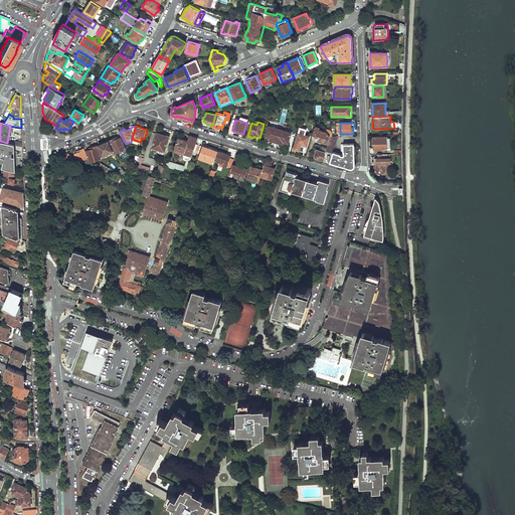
[(269,126),(266,139),(288,145),(291,133),(269,126)]
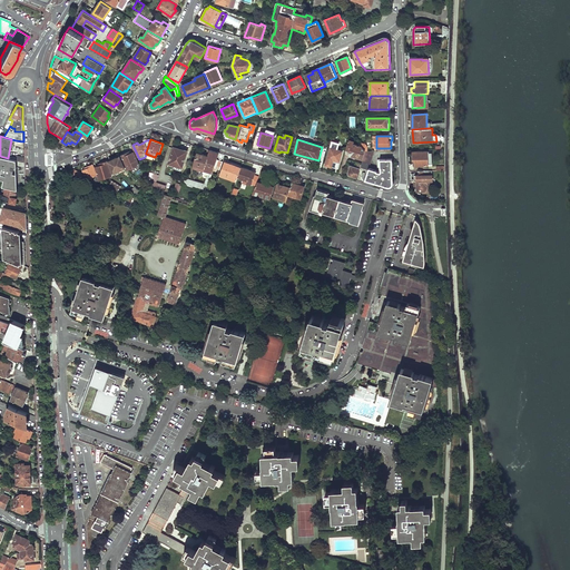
[(350,140),(346,150),(351,151),(351,154),(353,156),(363,159),(365,151),(362,146),(353,144),(354,141),(350,140)]
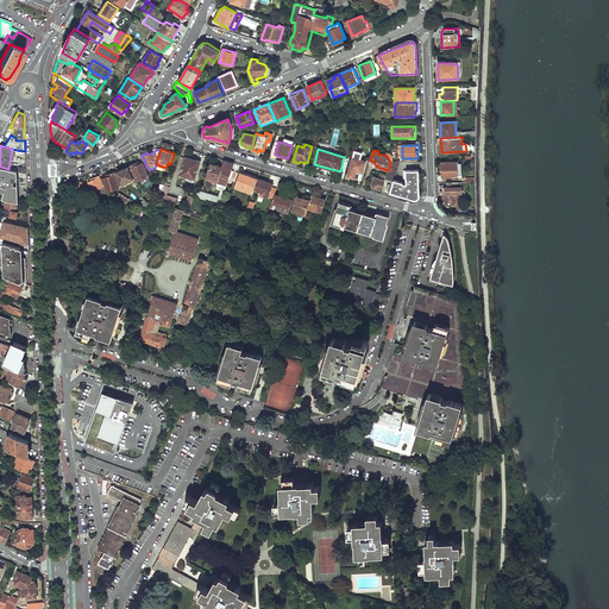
[(347,176),(358,180),(360,174),(362,174),(366,162),(360,161),(363,155),(356,152),(347,176)]
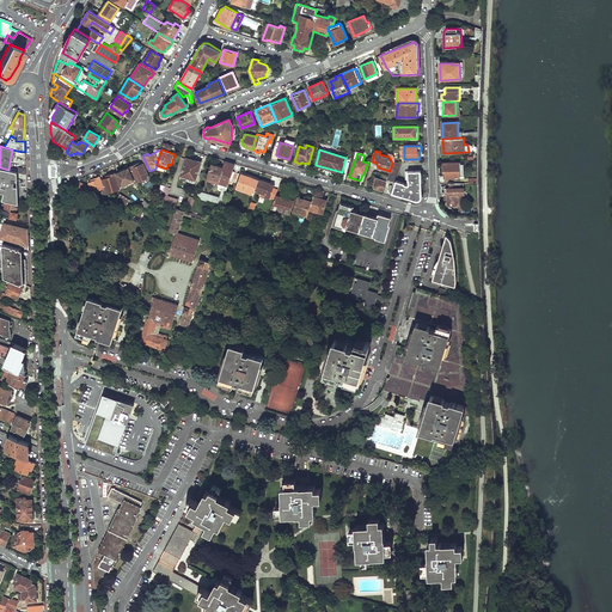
[(188,158),(182,176),(196,181),(201,163),(188,158)]
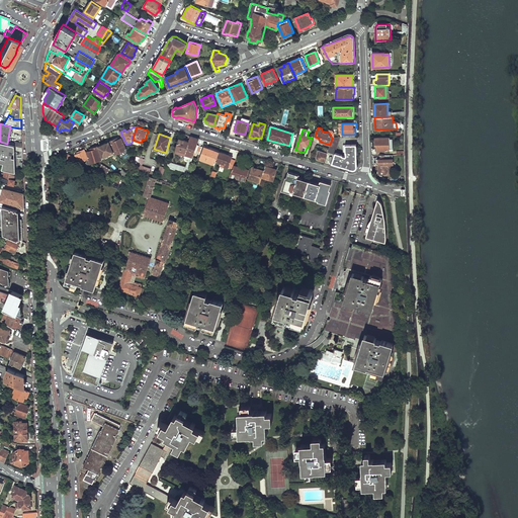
[(189,142),(180,139),(175,153),(180,155),(182,155),(185,156),(185,155),(193,157),(199,139),(191,137),(189,142)]
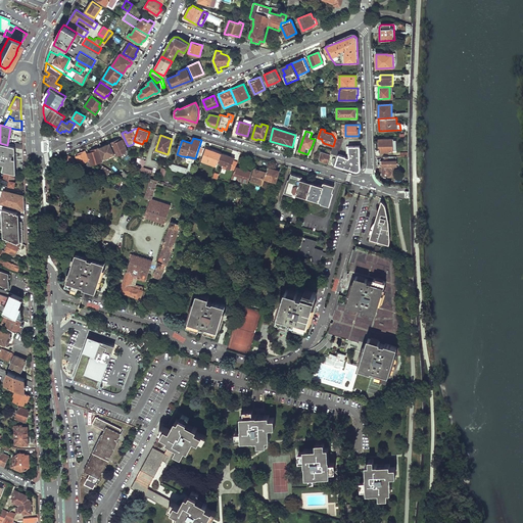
[(116,140),(111,142),(117,154),(128,150),(123,139),(116,142),(116,140)]
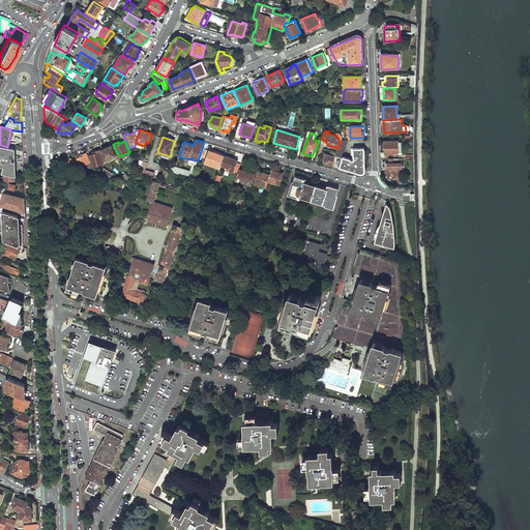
[(336,152),(335,155),(341,157),(342,157),(340,167),(359,174),(359,173),(361,173),(362,173),(363,173),(364,173),(364,172),(365,171),(365,170),(365,169),(364,168),(366,168),(365,147),(353,148),(353,159),(344,156),(348,141),(342,141),(340,141),(337,148),(336,152)]
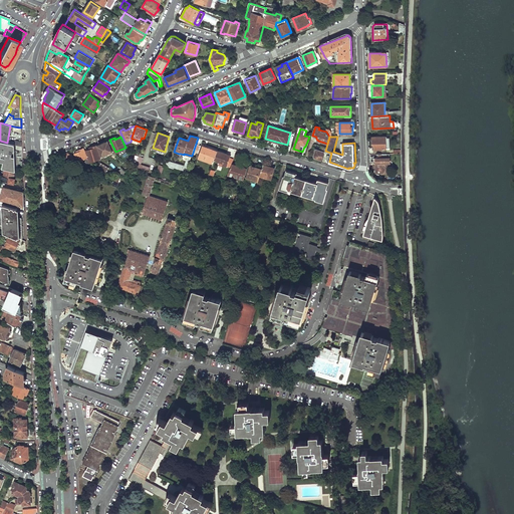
[(387,137),(372,137),(372,149),(387,149),(387,137)]
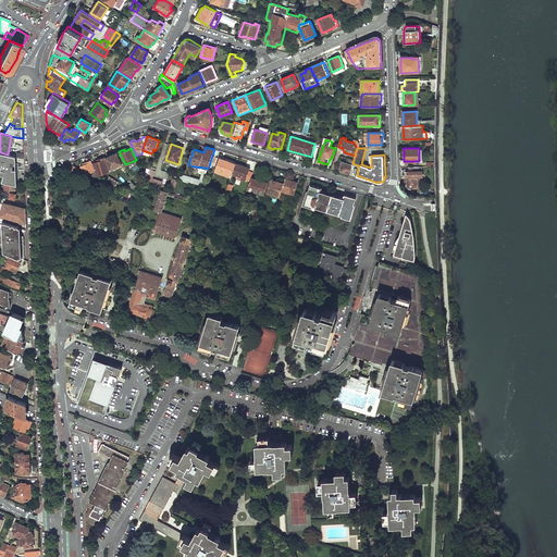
[(113,156),(107,158),(111,168),(122,163),(118,151),(112,153),(113,156)]
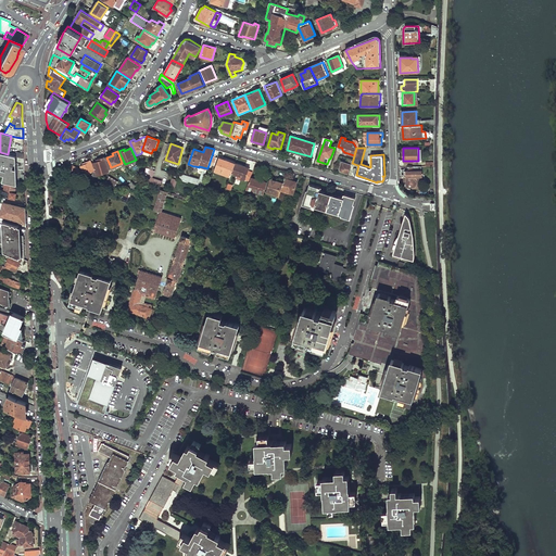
[(0,181),(17,186),(16,156),(15,156),(8,154),(0,152),(0,181)]
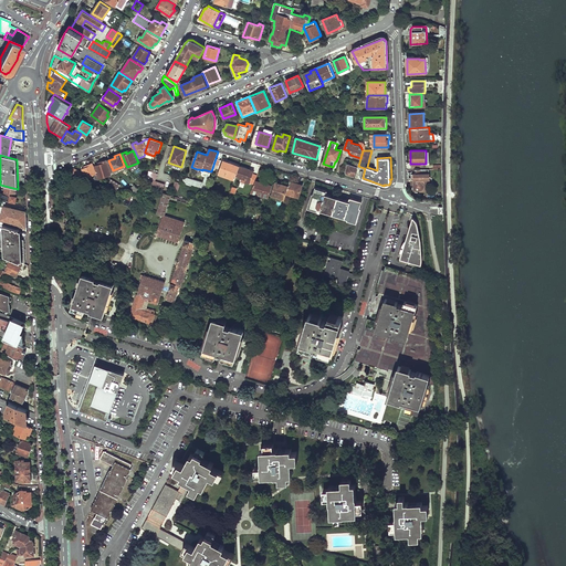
[(102,164),(95,166),(100,178),(112,174),(106,159),(102,161),(102,164)]
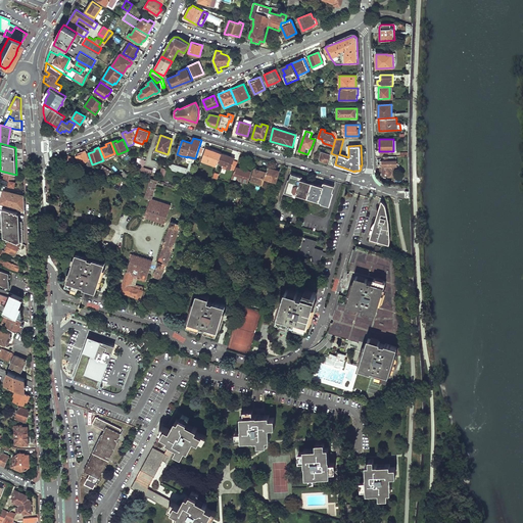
[(322,151),(320,158),(320,159),(320,160),(321,160),(322,161),(328,162),(331,153),(332,150),(327,148),(326,152),(322,151)]
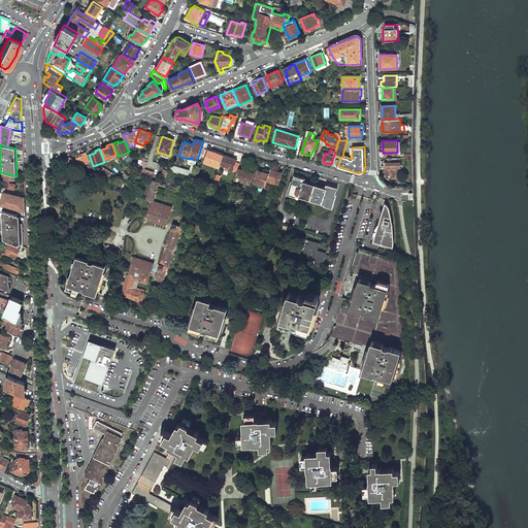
[(208,151),(204,162),(204,163),(209,164),(210,163),(220,166),(221,164),(224,155),(211,151),(211,152),(208,151)]
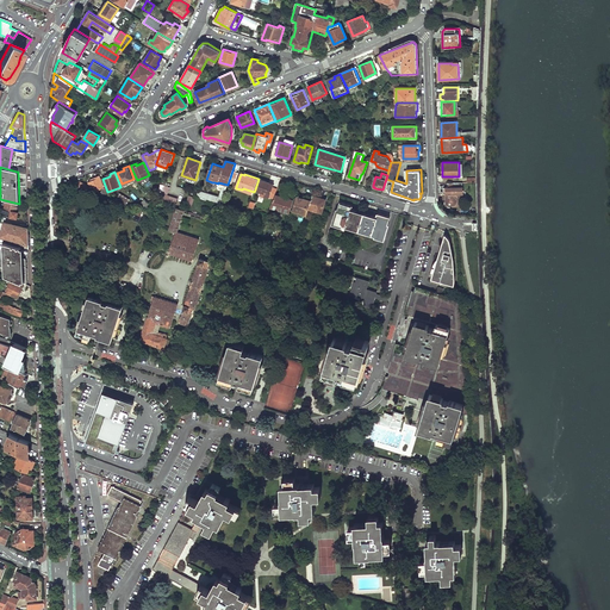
[(88,182),(87,186),(88,187),(87,190),(94,193),(97,190),(104,186),(104,188),(101,190),(103,194),(107,194),(104,185),(99,175),(93,179),(94,180),(88,182)]
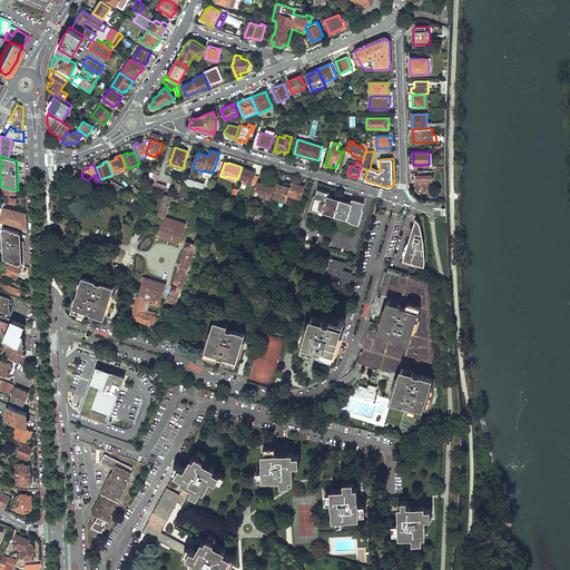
[(242,167),(238,177),(244,179),(243,183),(247,185),(247,184),(251,185),(255,175),(251,173),(252,172),(242,167)]
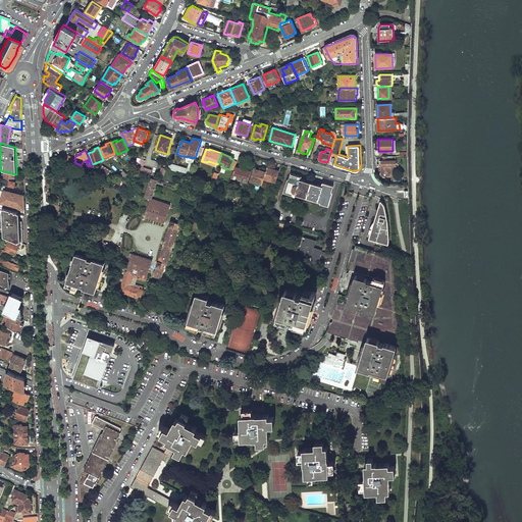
[(68,155),(61,158),(73,164),(74,162),(75,160),(74,159),(69,156),(68,155)]
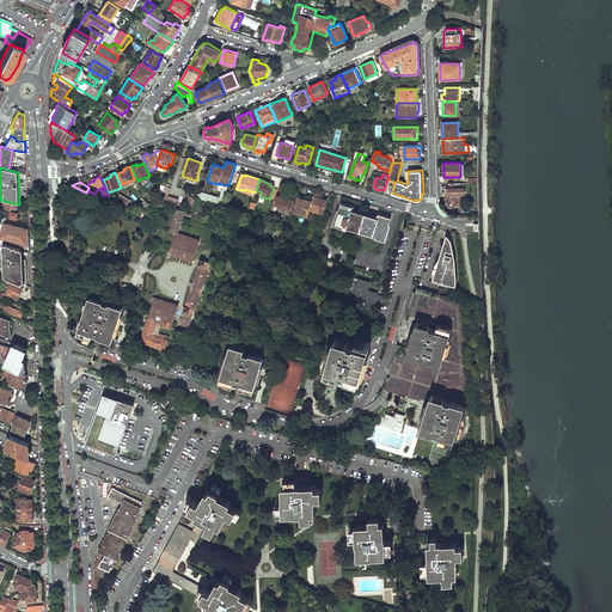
[(446,188),(445,189),(445,199),(447,199),(448,206),(454,206),(454,208),(460,207),(463,207),(464,204),(465,203),(465,201),(464,182),(450,183),(450,185),(446,185),(446,188)]
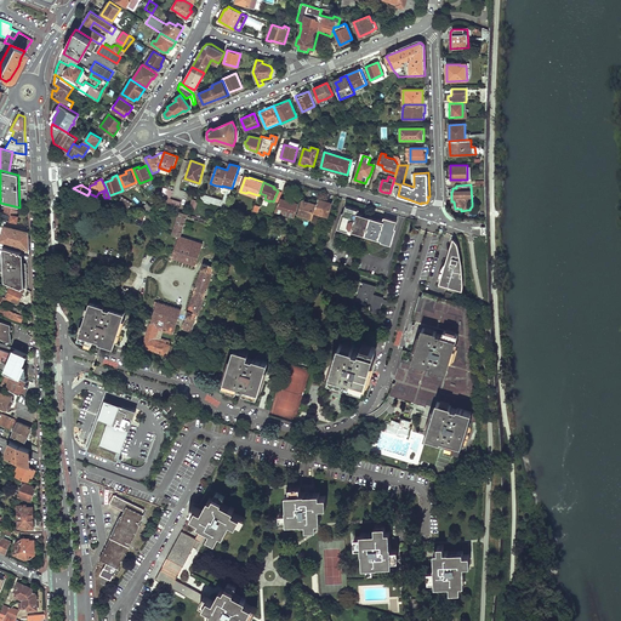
[(222,187),(221,188),(226,191),(227,192),(223,201),(222,201),(221,201),(201,194),(199,200),(224,209),(232,188),(222,186),(222,187)]
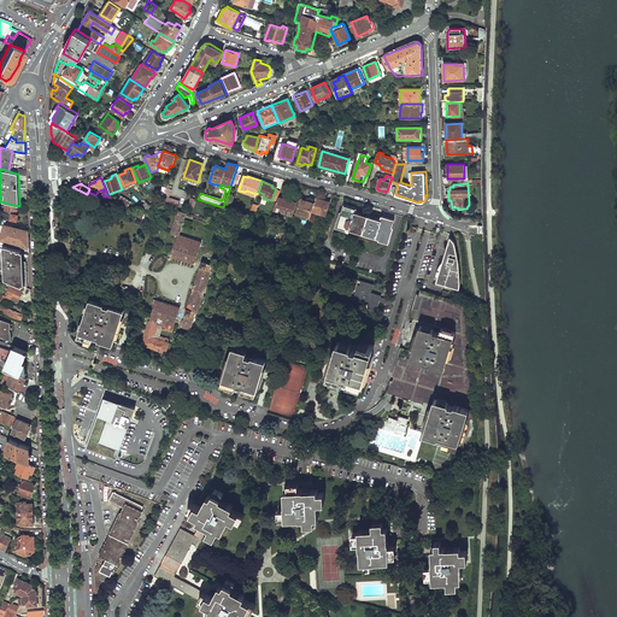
[(121,195),(117,203),(127,209),(129,204),(130,201),(121,195)]
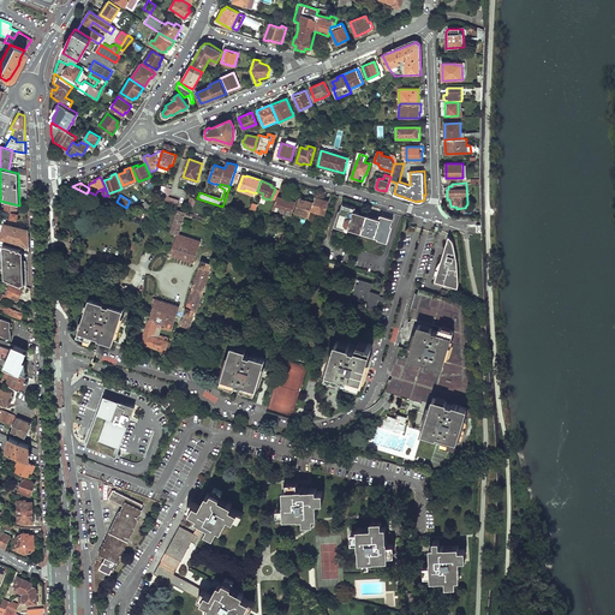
[(162,197),(160,202),(177,208),(179,203),(162,197)]
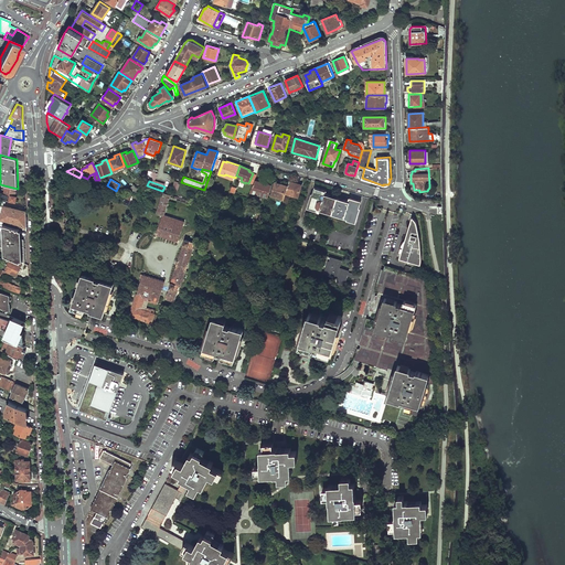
[(254,184),(251,192),(268,198),(272,185),(255,181),(254,184)]
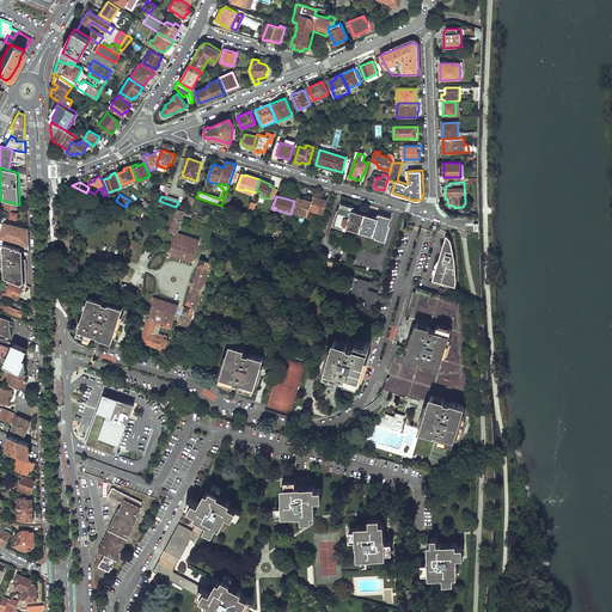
[(314,196),(310,209),(323,213),(326,201),(314,196)]
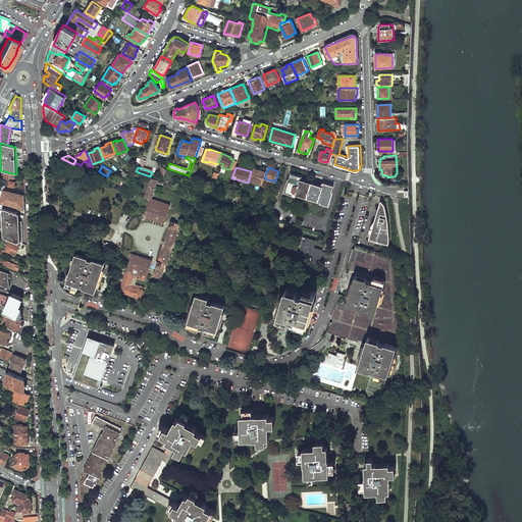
[(255,168),(251,180),(262,185),(265,174),(260,172),(261,170),(255,168)]
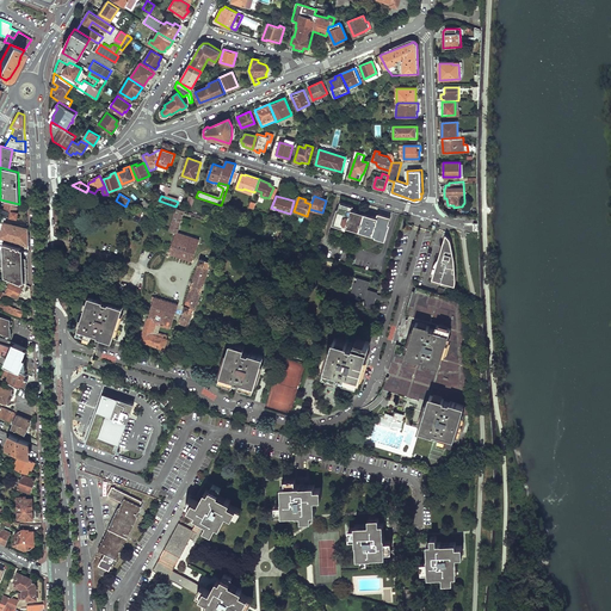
[(6,202),(2,217),(17,221),(18,213),(16,211),(17,204),(6,202)]
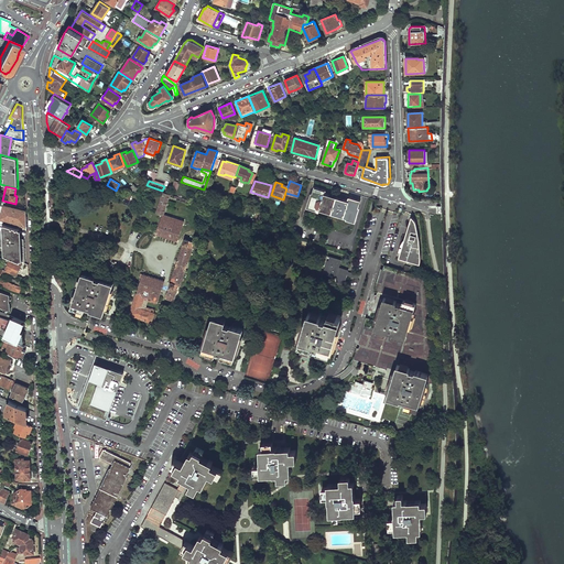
[(315,187),(310,207),(321,210),(321,208),(333,212),(336,198),(325,195),(326,191),(315,187)]
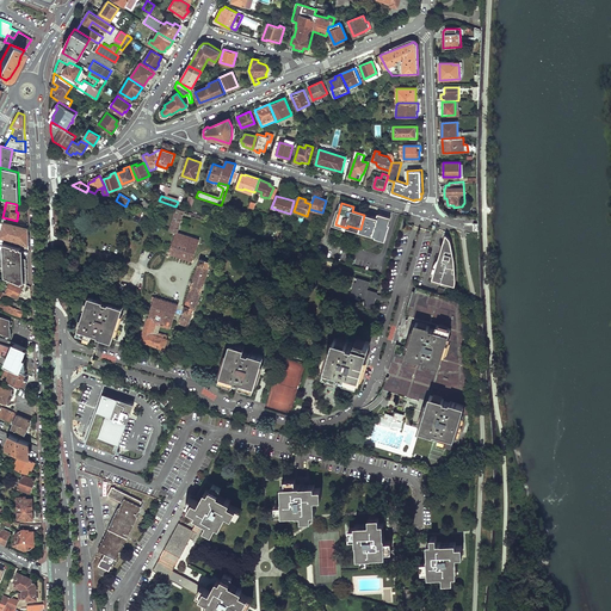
[(176,233),(168,254),(192,261),(199,240),(177,233),(183,213),(191,215),(191,213),(177,208),(170,230),(176,233)]
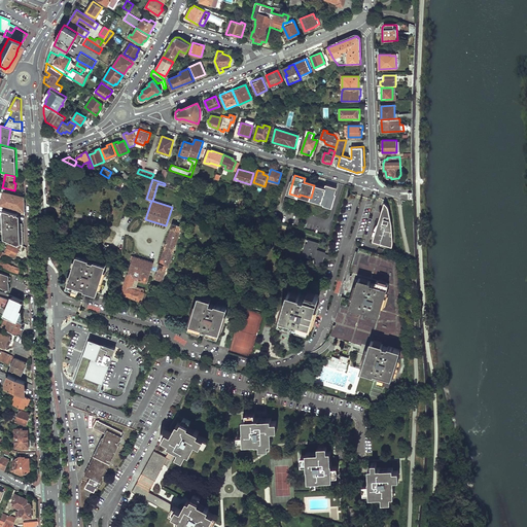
[(320,203),(331,206),(337,187),(326,184),(325,189),(314,185),(311,198),(321,201),(320,203)]
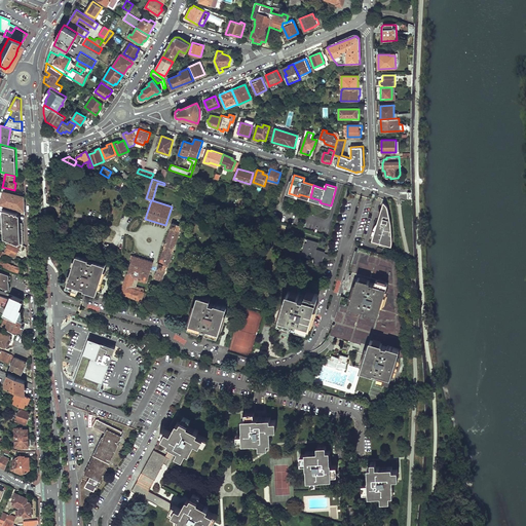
[(4,192),(0,202),(0,203),(25,212),(25,207),(25,197),(4,192)]
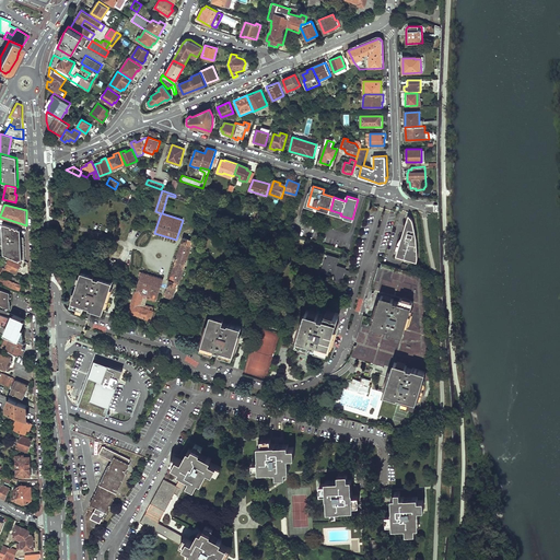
[(415,218),(412,217),(406,236),(409,235),(415,218)]
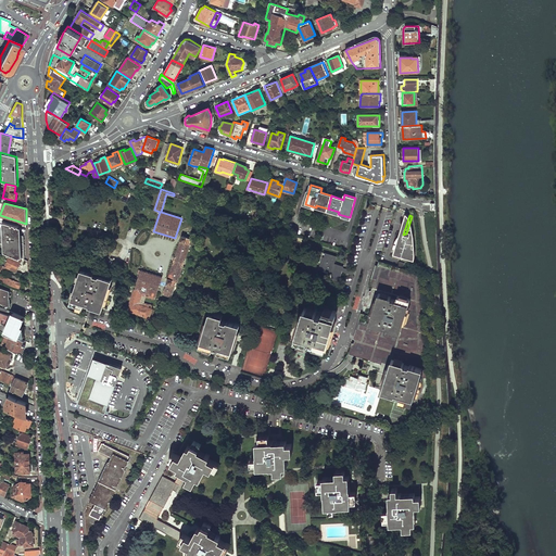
[(412,216),(406,234),(403,235),(395,257),(416,264),(418,257),(417,238),(413,220),(412,216)]
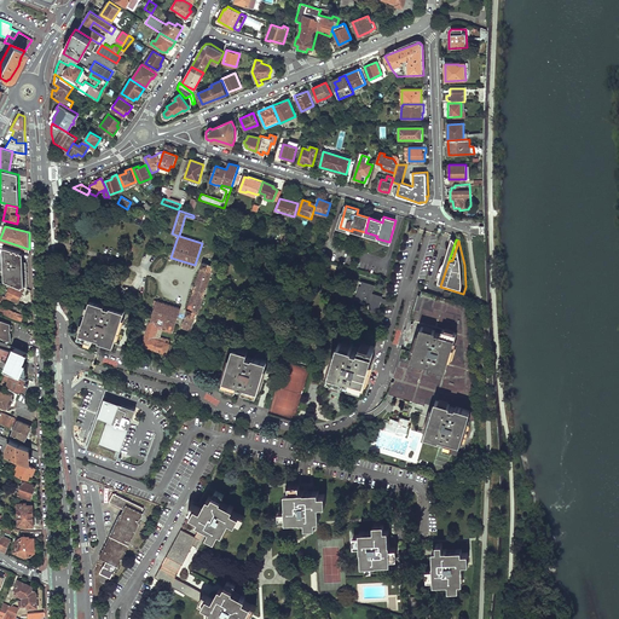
[(21,252),(3,247),(5,279),(23,288),(23,283),(22,270),(21,252)]
